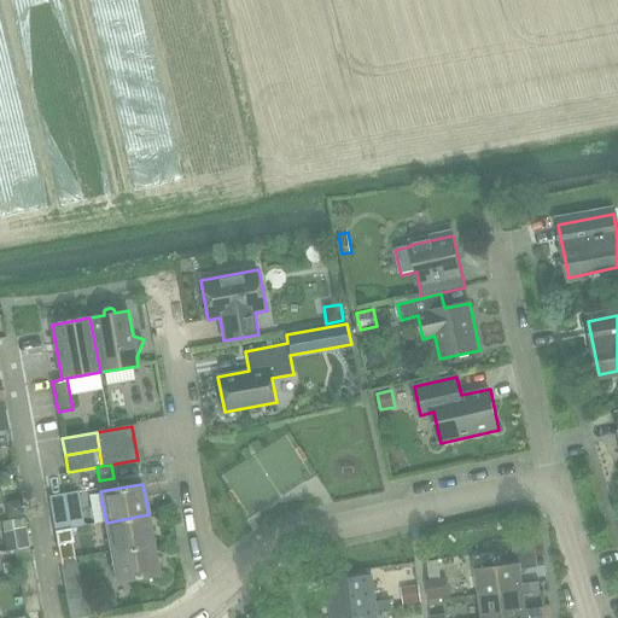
[(50,496),(56,531),(70,528),(64,494),(50,496)]
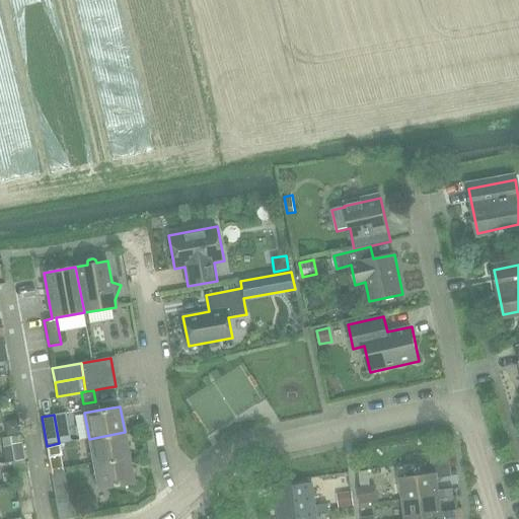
[(17,420),(4,422),(6,436),(19,434),(17,420)]
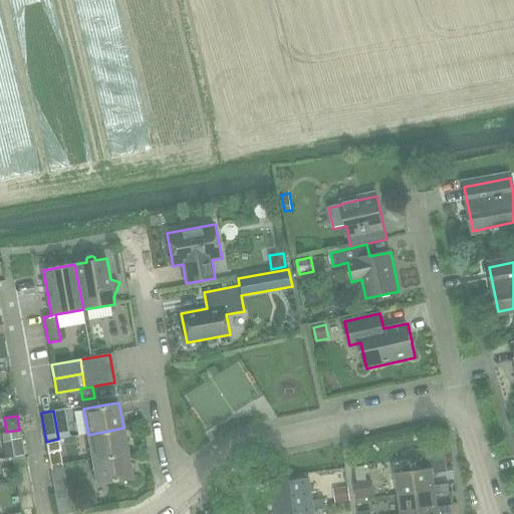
[(88,435),(92,458),(127,452),(123,428),(88,435)]
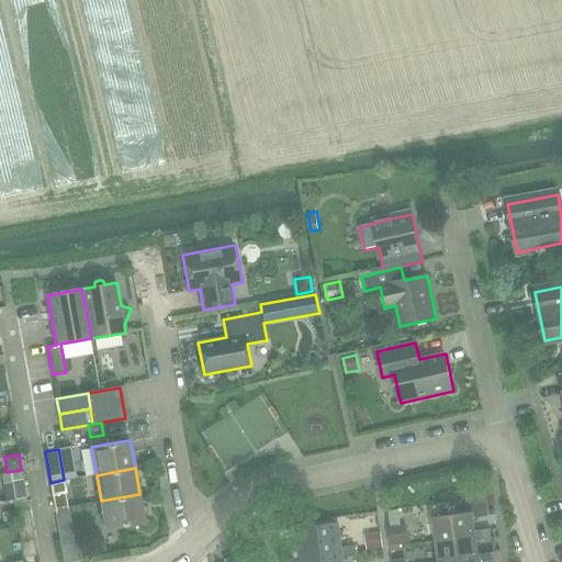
[(11,473),(15,498),(26,496),(22,471),(11,473)]
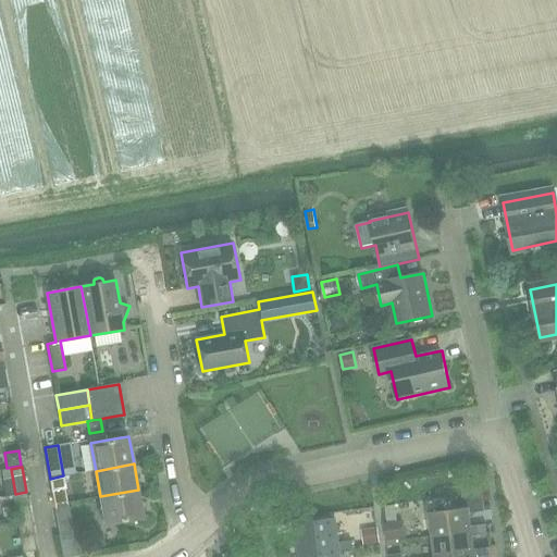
[(52,492),(54,505),(67,502),(65,489),(52,492)]
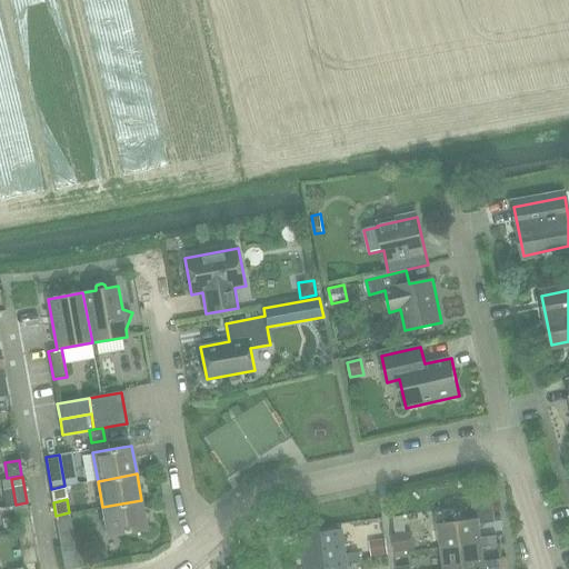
[(439,523),(442,548),(482,542),(482,538),(480,525),(496,522),(492,499),(476,501),(477,510),(461,511),(463,521),(439,523)]
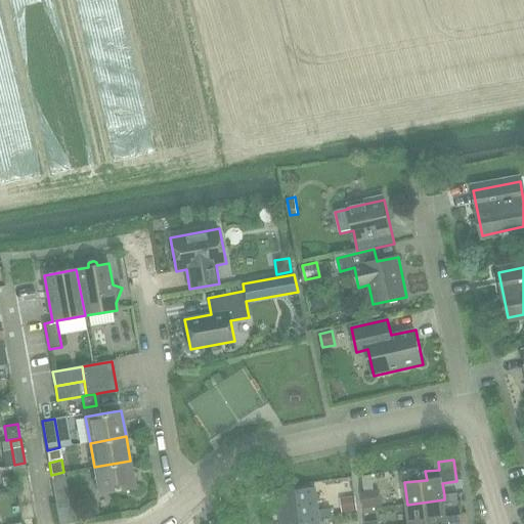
[(134,487),(130,461),(94,467),(98,493),(134,487)]
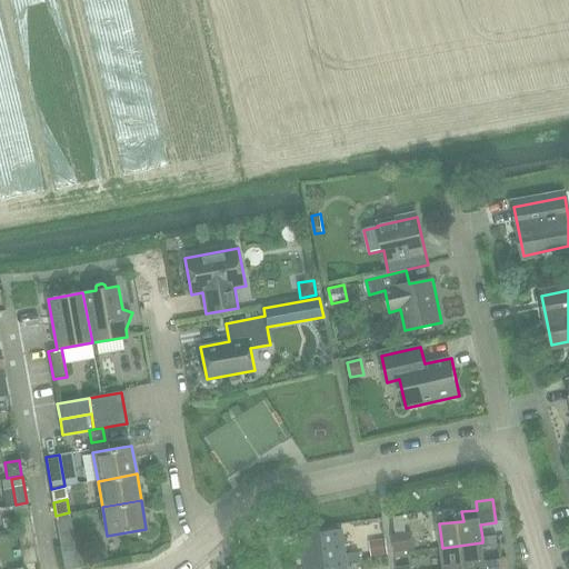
[(13,506),(18,531),(18,532),(32,530),(27,502),(16,505),(17,506),(13,506)]
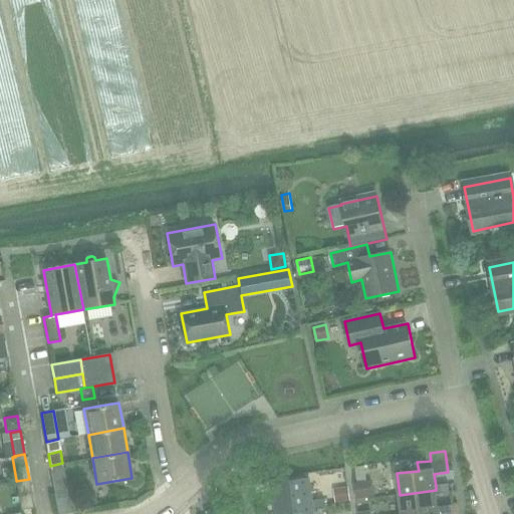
[(50,466),(55,495),(67,493),(62,463),(50,466)]
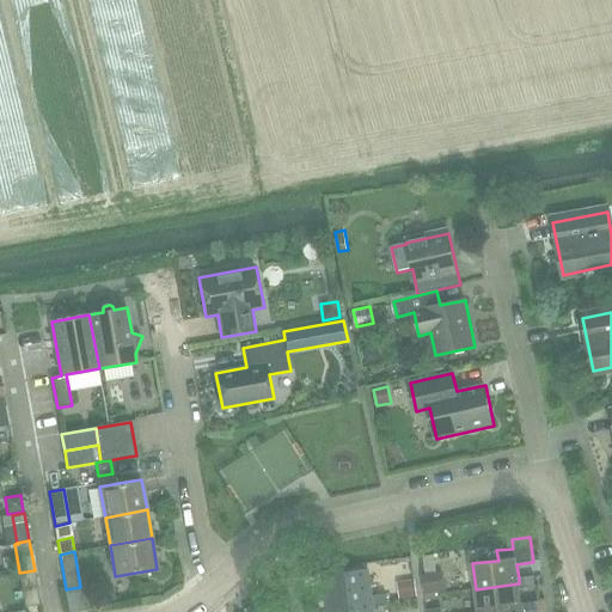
[(25,607),(41,605),(35,570),(19,573),(25,607)]
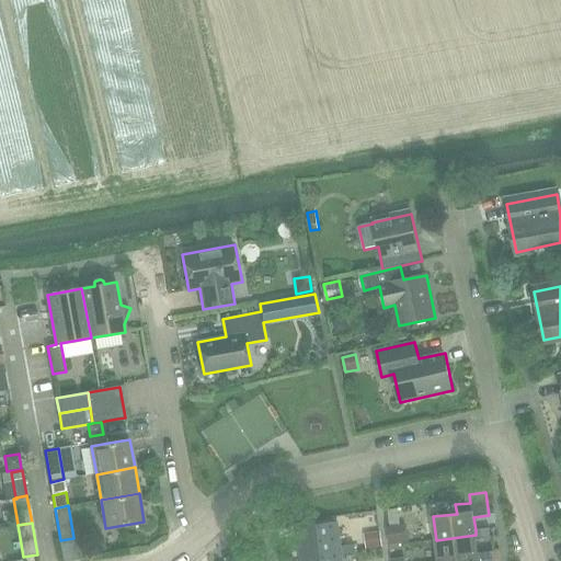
[(298,528),(301,556),(342,550),(343,557),(356,556),(354,545),(341,547),(338,523),(298,528)]
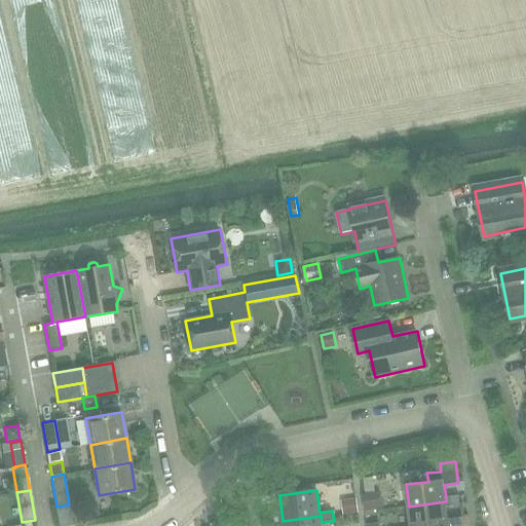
[(380,491),(363,494),(365,511),(382,509),(380,491)]
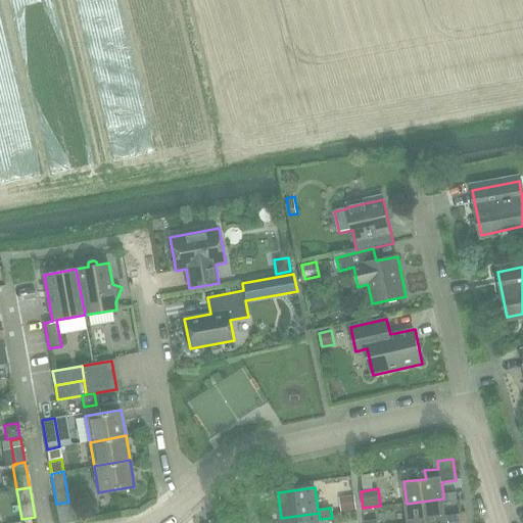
[(407,504),(409,522),(432,522),(446,521),(445,516),(444,504),(458,502),(457,492),(443,494),(443,498),(407,504)]
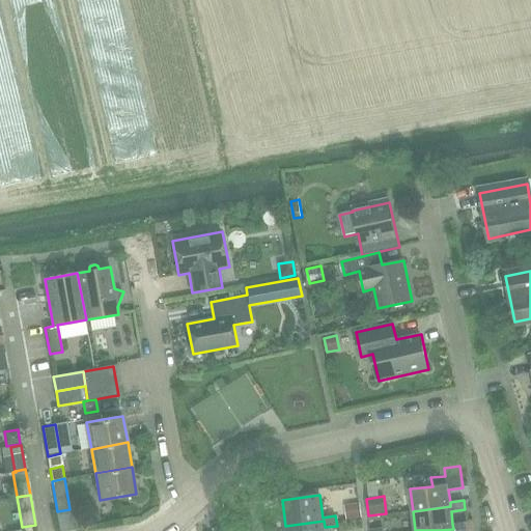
[(360,503),(344,506),(347,520),(362,518),(360,503)]
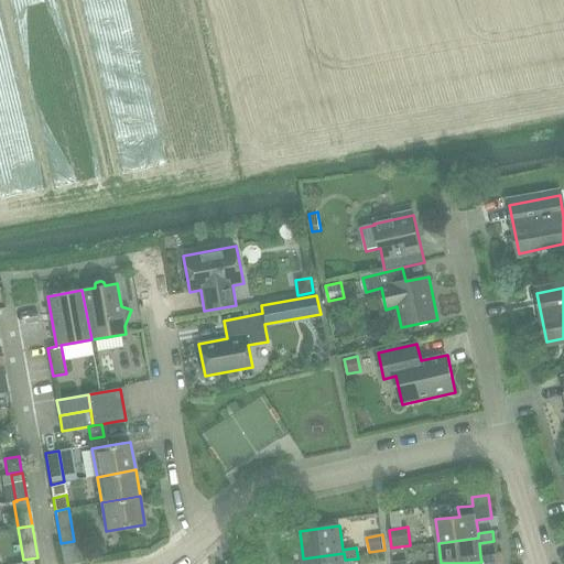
[(104,539),(87,542),(90,557),(106,554),(104,539)]
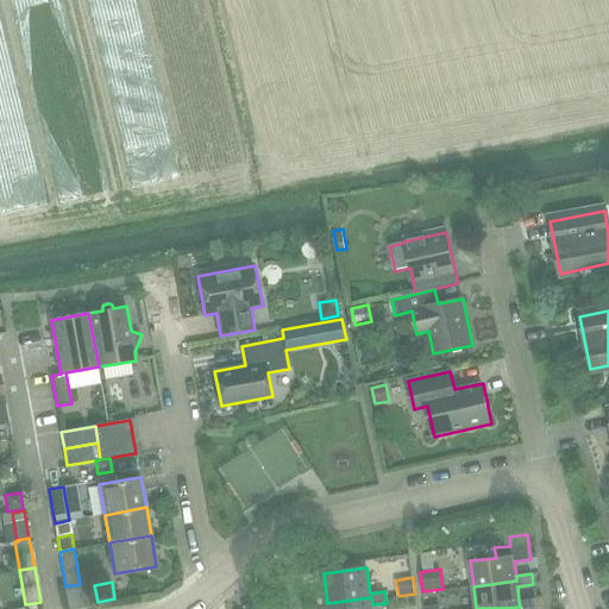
[(327,603),(328,608),(371,608),(371,604),(372,604),(371,597),(327,603)]
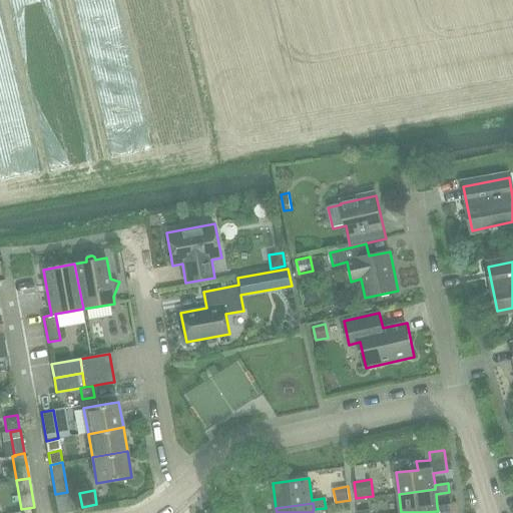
[(438,511),(424,512),(452,512),(451,504),(437,506),(438,511)]
